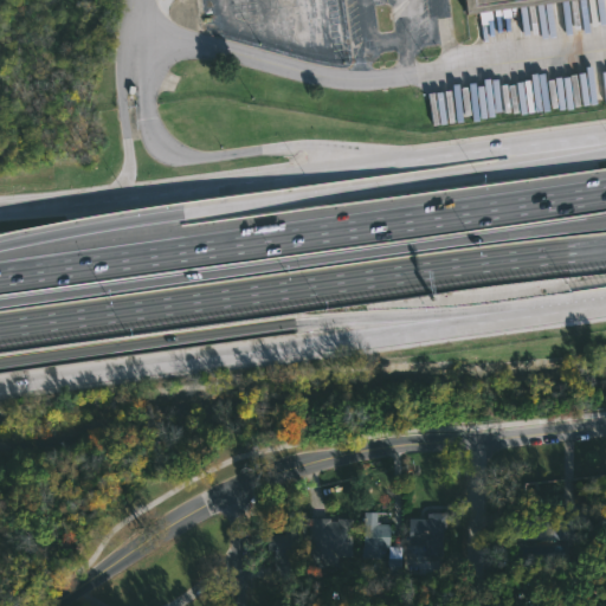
[(579,0),(466,15),(464,0),(579,0)]
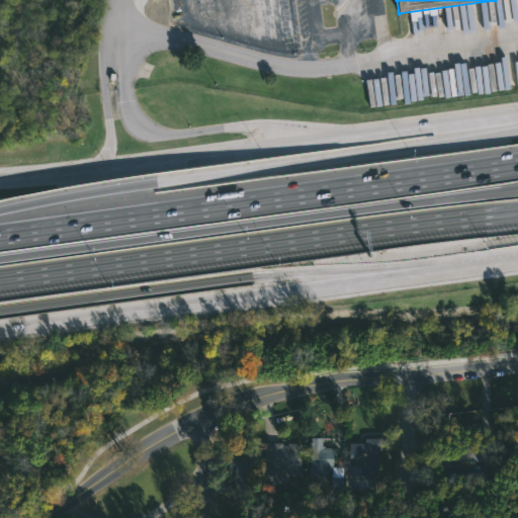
[(321,437),(321,445),(324,445),(324,448),(332,448),(332,467),(343,467),(343,477),(331,477),(331,469),(326,469),(326,478),(317,478),(317,485),(309,485),(309,444),(307,444),(307,441),(309,441),(309,437),(321,437)]
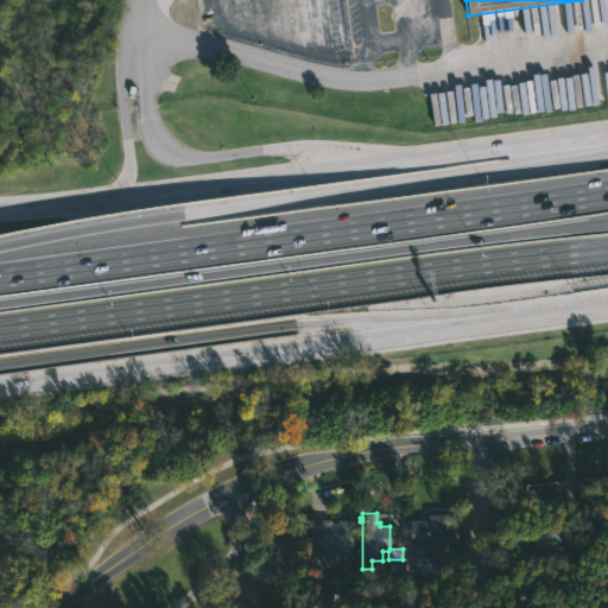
[(426,548),(405,548),(406,520),(424,520),(425,514),(444,515),(444,529),(441,529),(439,548),(426,548)]
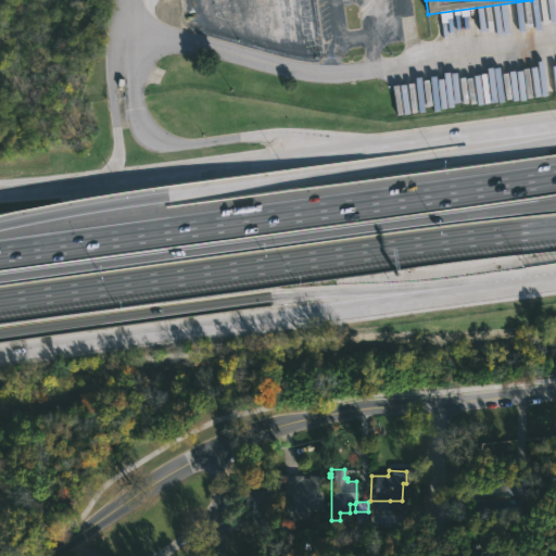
[(302,478),(307,478),(307,475),(325,476),(324,508),(280,506),(281,475),(302,475),(302,478)]
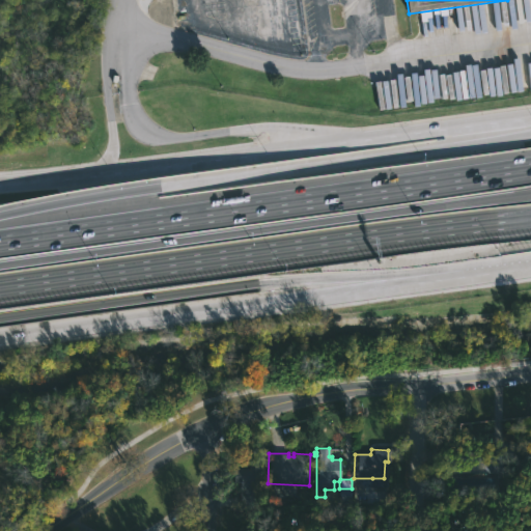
[(448,456),(448,474),(505,472),(505,455),(448,456)]
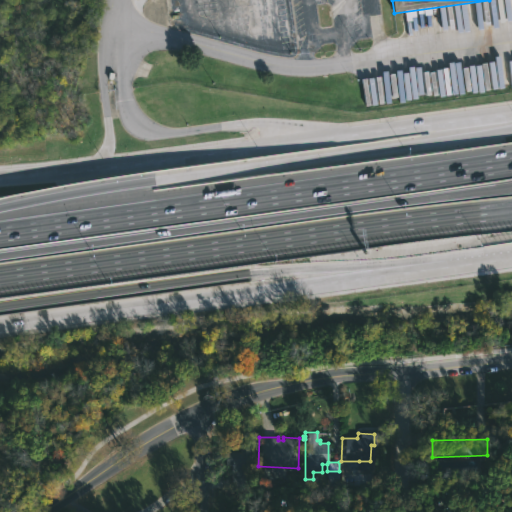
[(246,445),(246,494),(230,494),(230,466),(223,466),(224,462),(222,462),(222,453),(237,452),(237,445),(246,445)]
